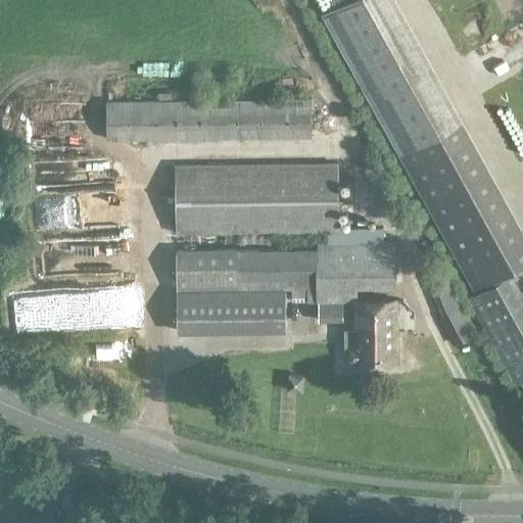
[(522,257),(522,229),(394,0),(345,0),(327,11),(478,283),(522,257)]
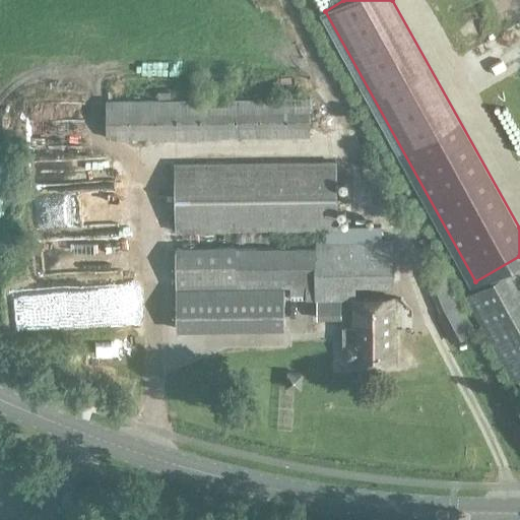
[(427,54),(436,50),(424,27),(414,31),(427,54)]
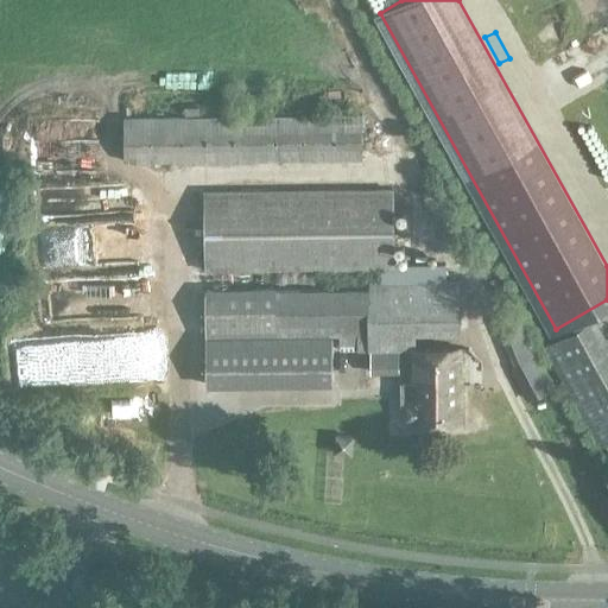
[(126,162),(362,159),(361,114),(124,118),(126,162)]
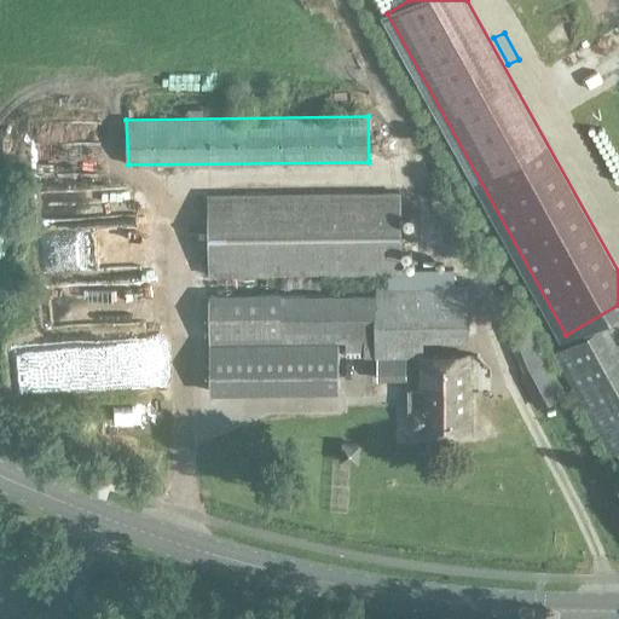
[(590,186),(579,195),(594,213),(605,204),(590,186)]
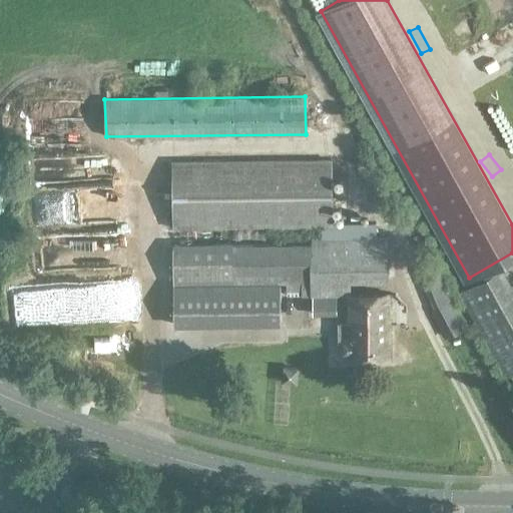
[(173,228),(324,226),(334,226),(334,223),(333,158),(173,160),(173,228)]
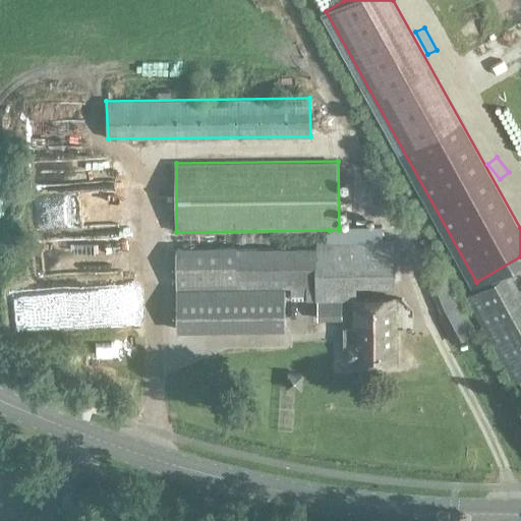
[(58,192),(88,193),(88,167),(58,167),(58,192)]
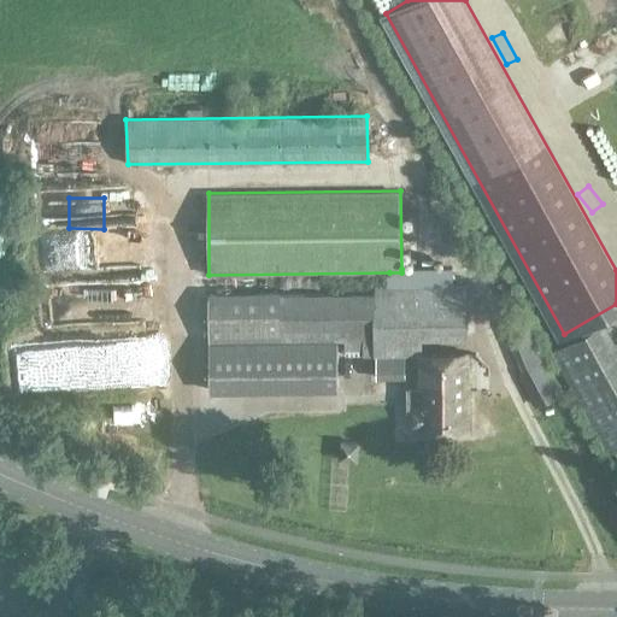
[(209,294),(209,386),(338,386),(336,340),(345,340),(345,356),(418,353),(423,353),(423,339),(468,336),(468,283),(452,283),(452,269),(401,269),(401,272),(389,272),(388,285),(375,285),(374,291),(281,293),(209,294)]
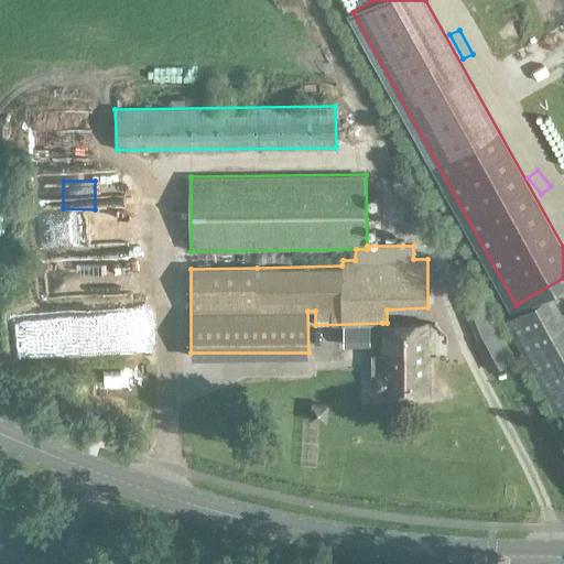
[(498,329),(488,305),(483,292),(462,301),(478,340),(476,342),(488,370),(508,361),(495,331),(498,329)]
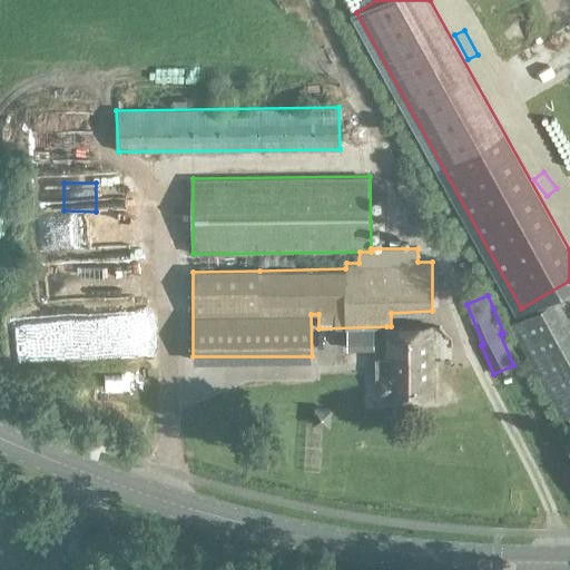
[(569,318),(558,296),(510,324),(561,421),(569,418),(569,318)]
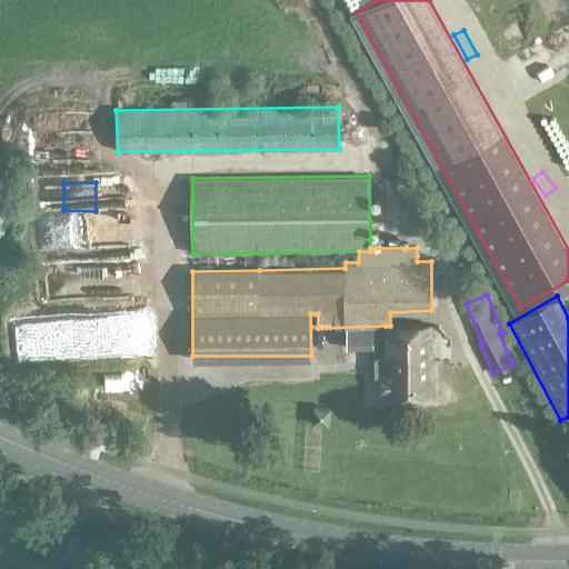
[(431,323),(390,326),(386,326),(387,358),(377,358),(379,395),(389,393),(389,397),(436,395),(431,323)]
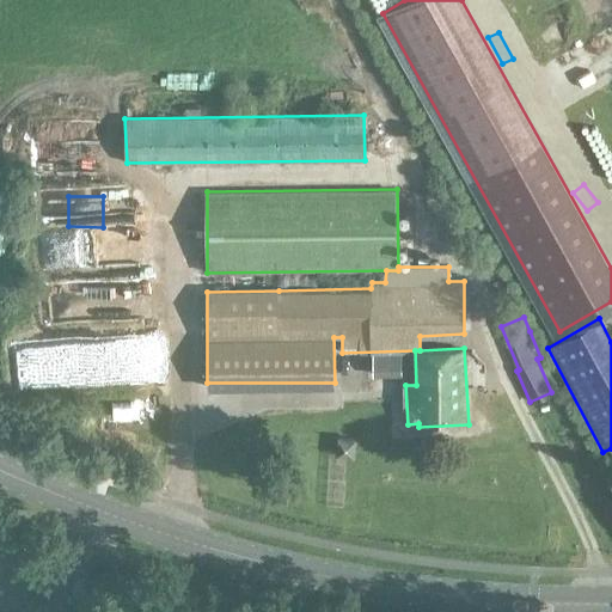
[(337,438),(336,456),(355,457),(356,438),(337,438)]
